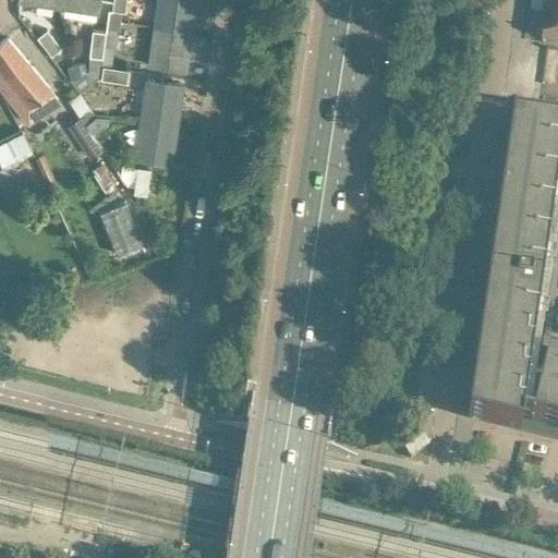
[(58,0),(58,4),(98,11),(99,0),(58,0)]
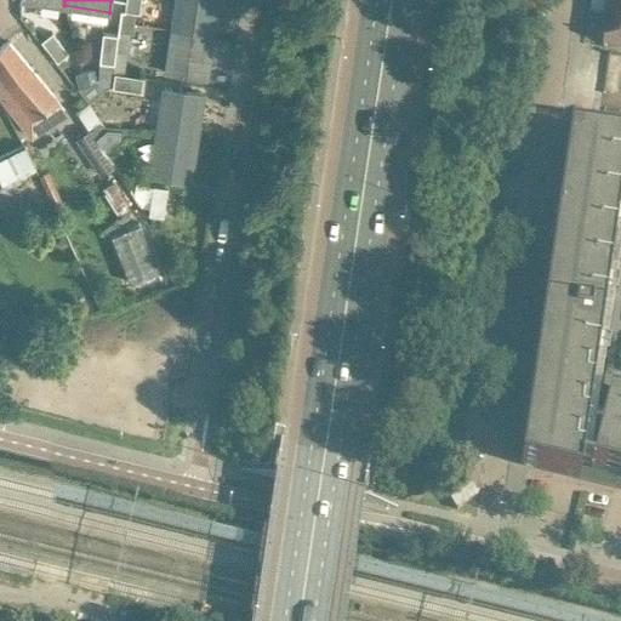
[(125,0),(124,11),(137,12),(140,12),(140,0),(125,0)]
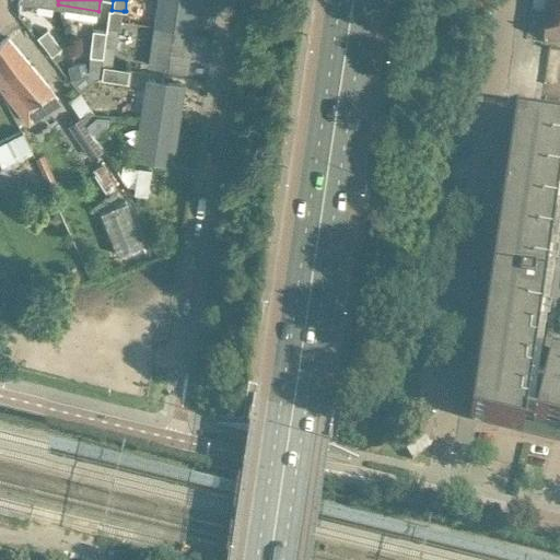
[(160,0),(156,25),(190,31),(194,0),(160,0)]
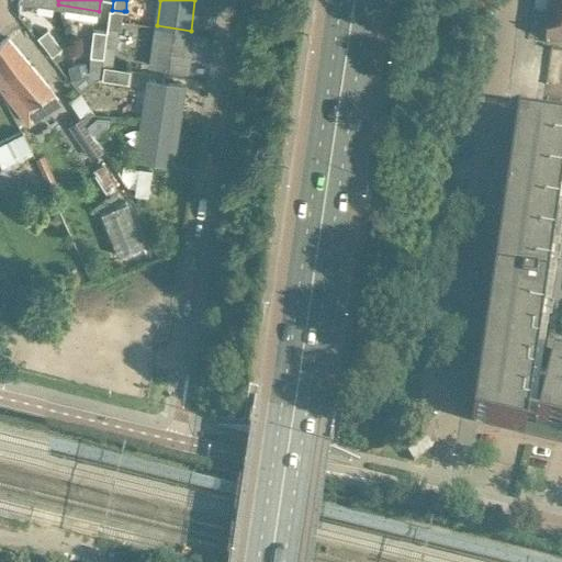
[(561,0),(550,0),(549,14),(561,15),(561,0)]
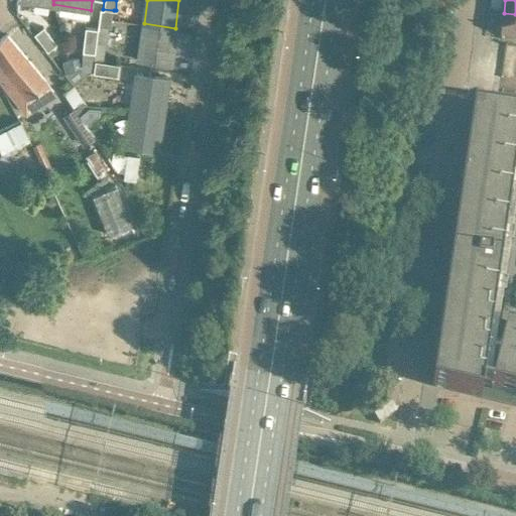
[(99,17),(112,18),(114,10),(103,9),(100,9),(99,17)]
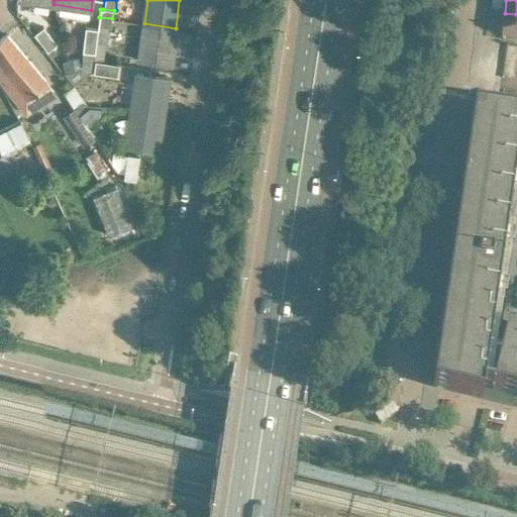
[(516,14),(505,13),(501,36),(516,38),(516,14)]
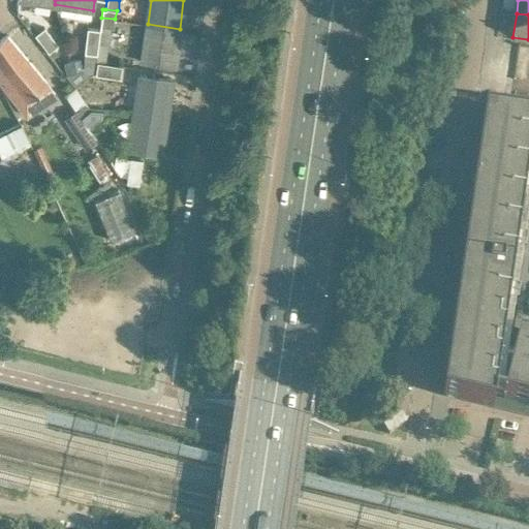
[(101,26),(112,27),(114,28),(115,19),(101,18),(100,26),(101,26)]
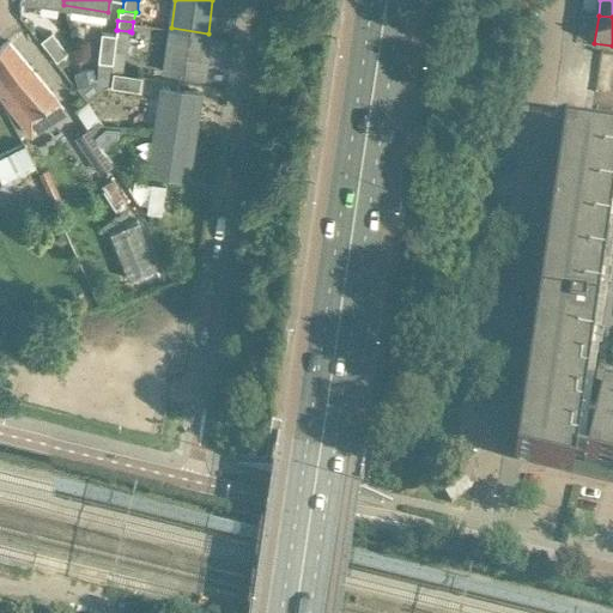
[(201,78),(208,34),(171,28),(164,72),(201,78)]
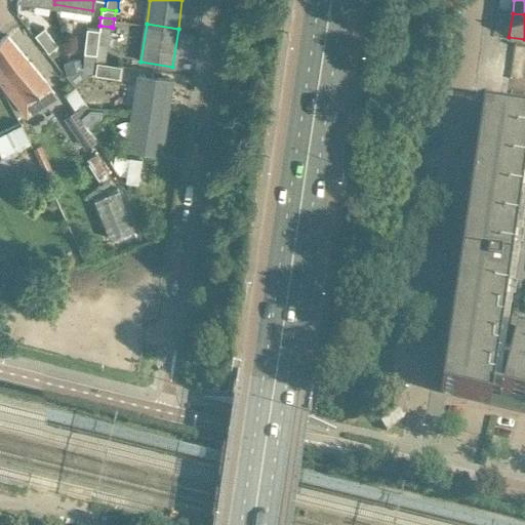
[(98,43),(108,45),(111,27),(101,26),(101,29),(98,43)]
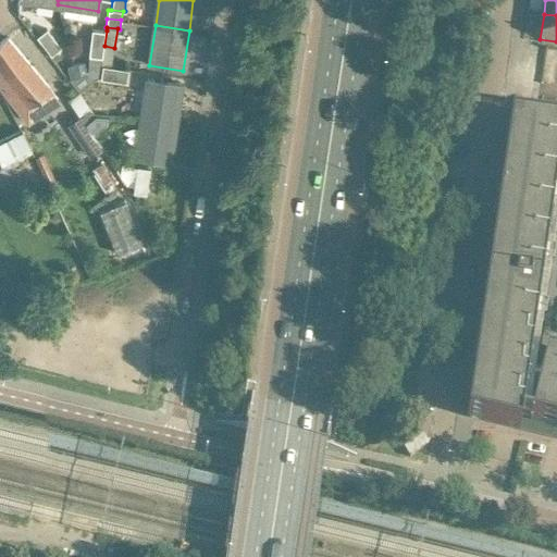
[(49,28),(39,36),(53,54),(64,47),(49,28)]
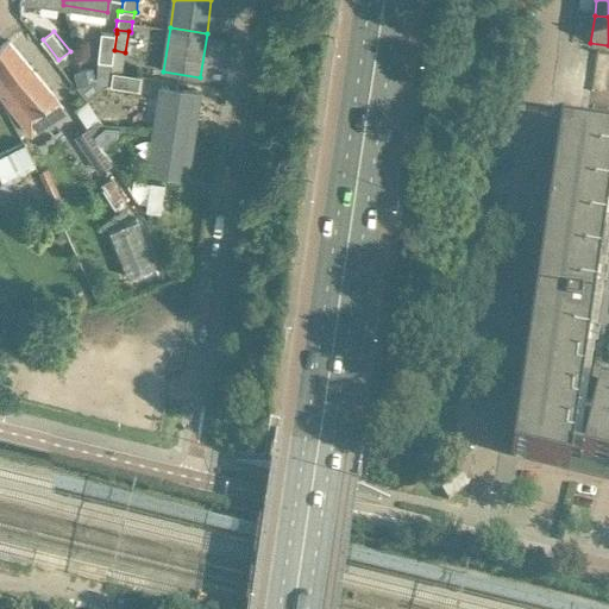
[(114,50),(117,33),(101,31),(96,60),(112,62),(114,50)]
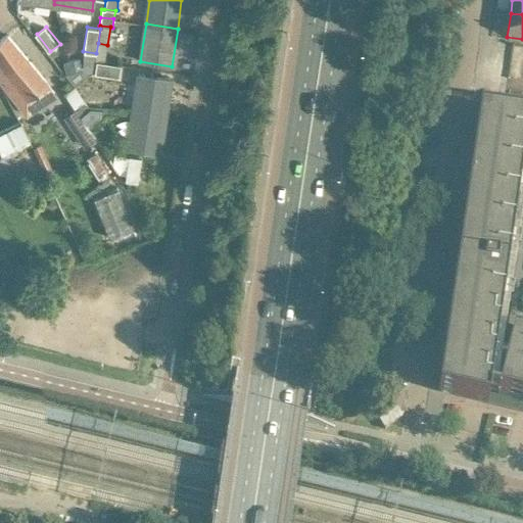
[(46,83),(6,36),(0,40),(0,62),(4,70),(26,96),(46,83)]
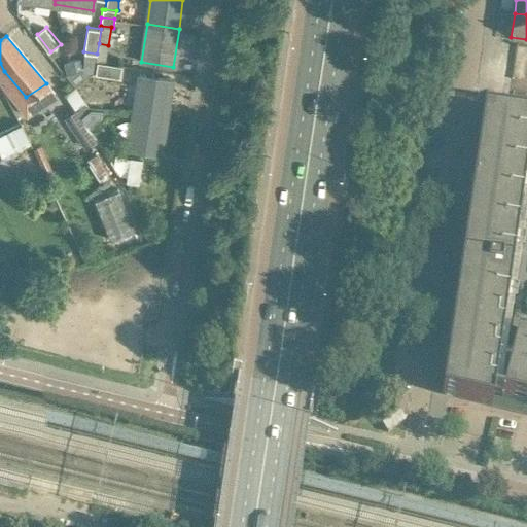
[(108,45),(99,43),(97,54),(96,61),(106,63),(108,45)]
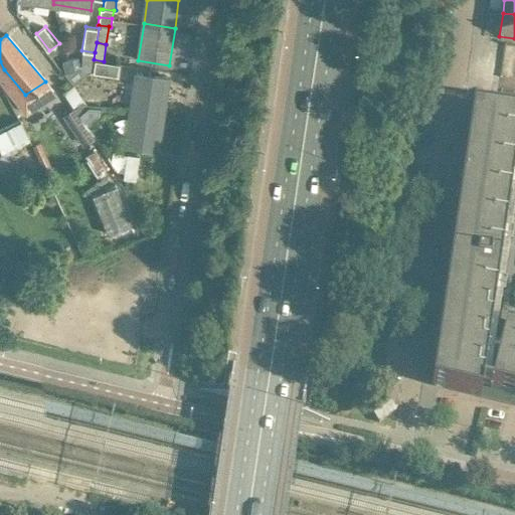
[(80,56),(63,59),(66,72),(83,68),(80,56)]
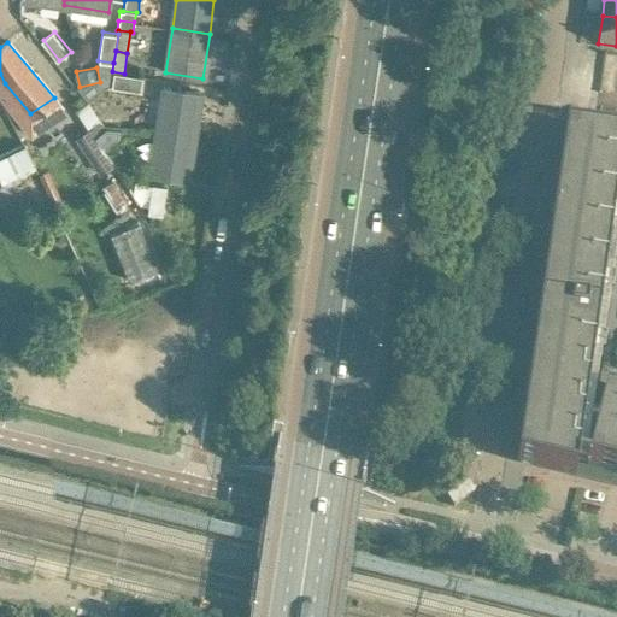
[(140,89),(142,76),(113,72),(111,86),(140,89)]
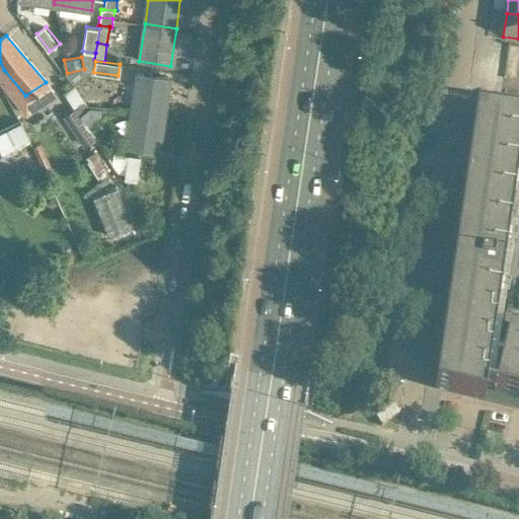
[(132,110),(163,116),(168,78),(137,74),(132,110)]
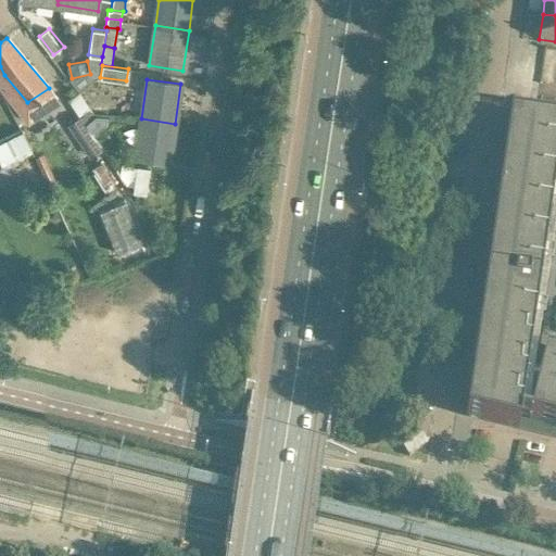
[(89,108),(80,116),(87,123),(88,124),(97,115),(96,114),(89,108)]
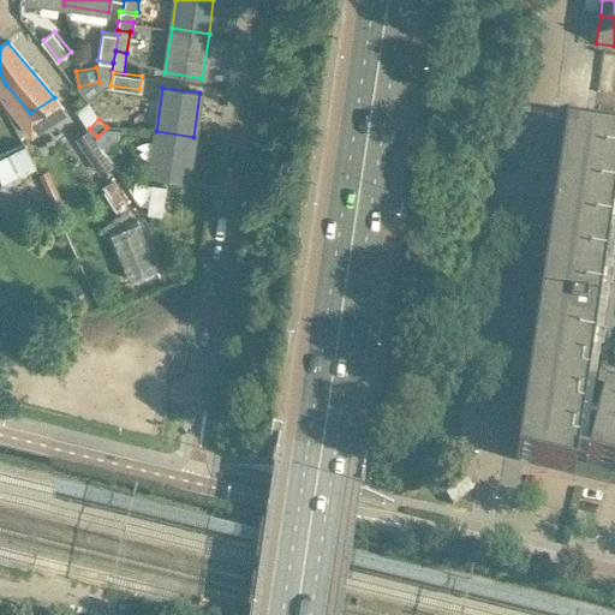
[(563,130),(515,460),(524,463),(573,475),(574,473),(575,463),(585,465),(585,463),(587,455),(583,454),(587,428),(593,429),(595,422),(587,422),(597,362),(599,362),(602,345),(599,345),(604,312),(605,312),(607,302),(608,302),(610,286),(609,285),(611,268),(613,268),(614,255),(614,251),(614,243),(614,125),(591,123),(591,125),(595,125),(593,135),(577,132),(575,132),(565,131),(563,130)]
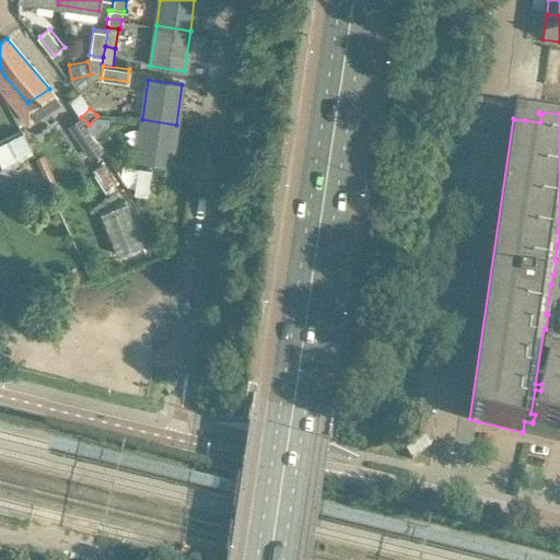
[(97,116),(89,125),(97,135),(109,124),(109,116),(104,116),(97,116)]
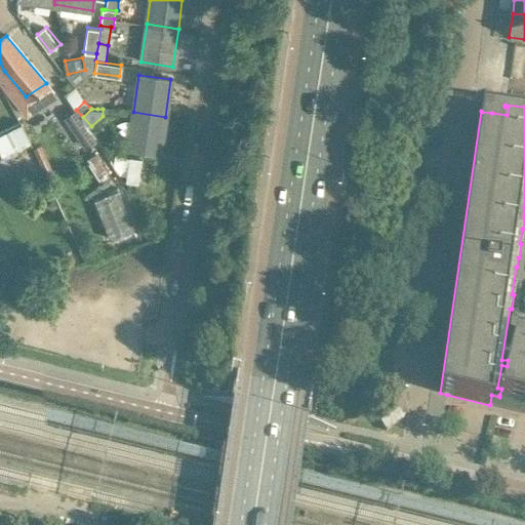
[(133,112),(127,150),(159,154),(165,117),(133,112)]
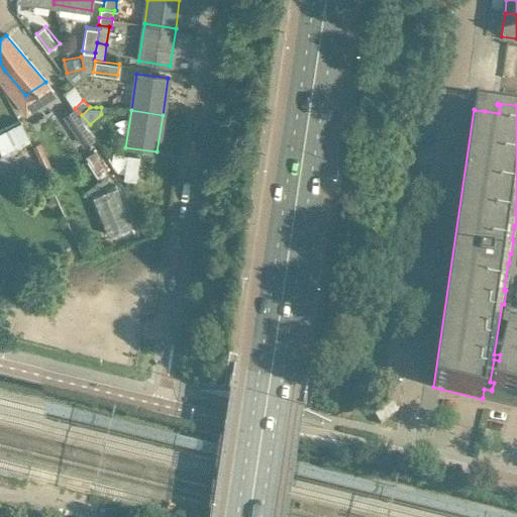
[(0,132),(0,149),(27,136),(20,122),(0,132)]
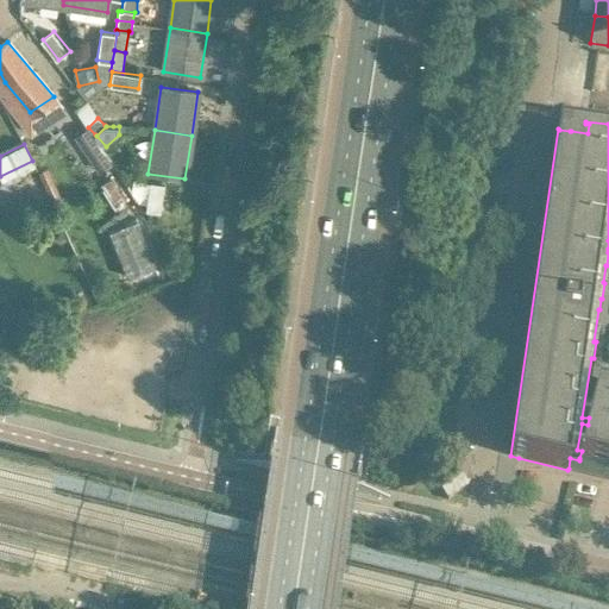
[(150,181),(145,209),(161,212),(164,183),(150,181)]
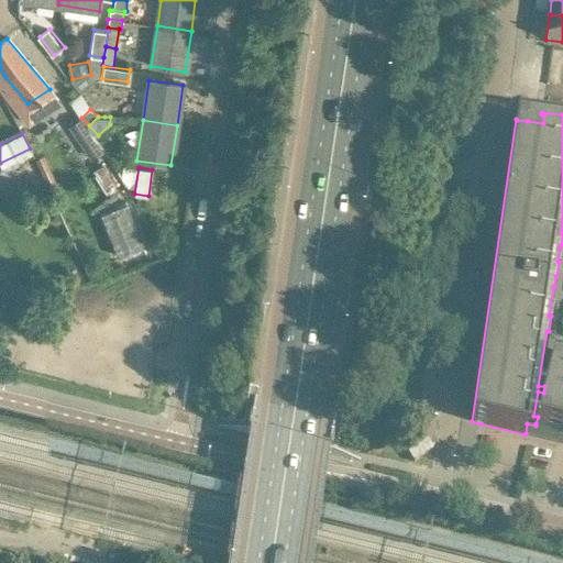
[(134,217),(112,224),(128,266),(150,258),(134,217)]
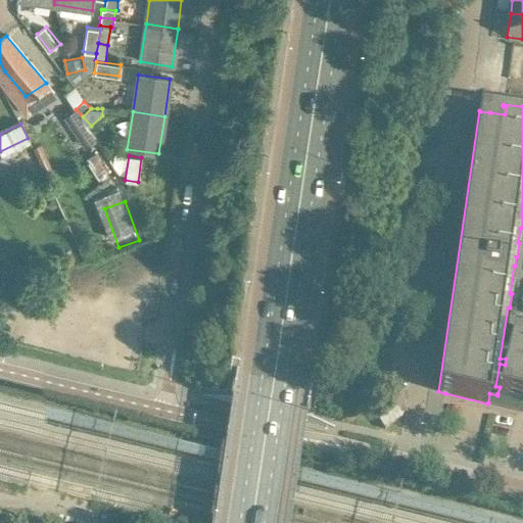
[(0,293),(0,302),(13,304),(10,294),(0,293)]
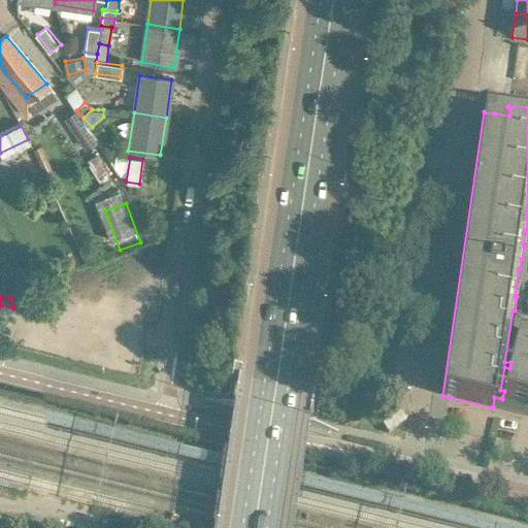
[(527,404),(527,334),(522,333),(520,338),(517,338),(510,362),(509,368),(504,391),(502,397),(502,399),(527,404)]
